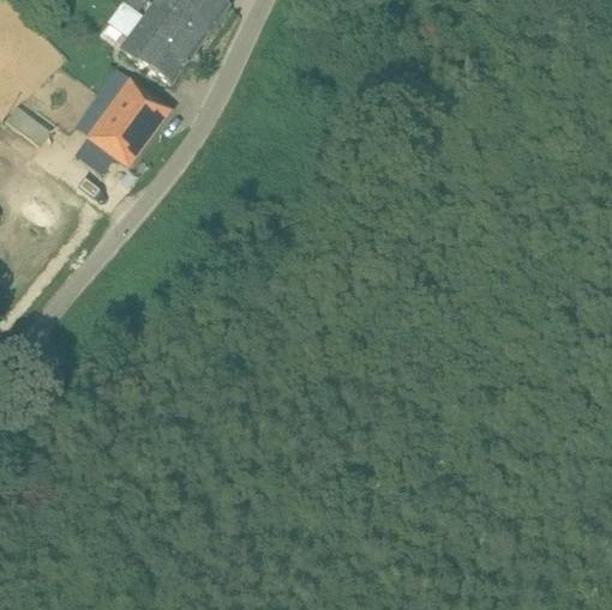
[(121,0),(136,10),(143,0),(121,0)]
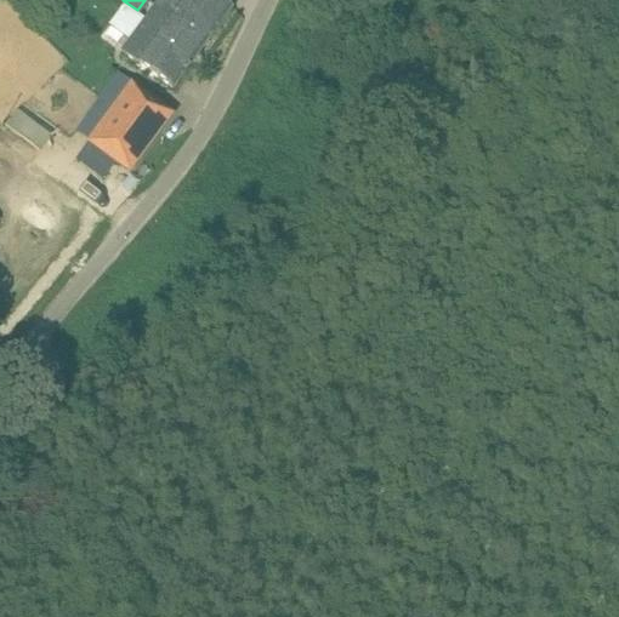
[(154,0),(143,16),(151,21),(154,16),(188,43),(187,44),(196,50),(230,5),(222,0),(176,0),(174,3),(170,0),(154,0)]
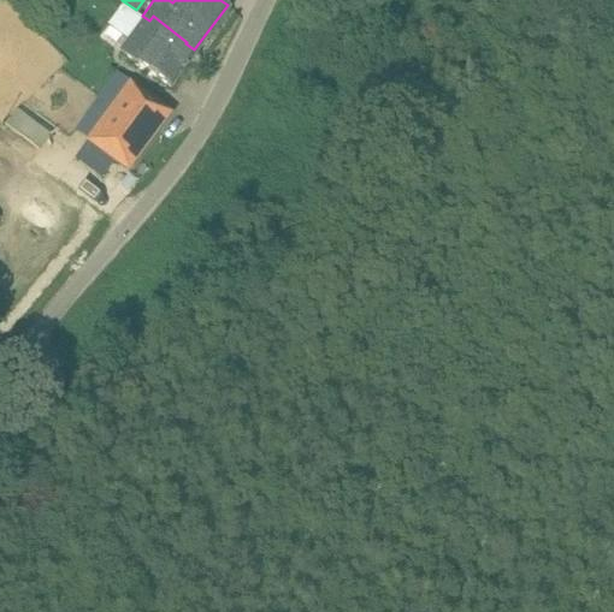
[(142,16),(118,48),(149,70),(169,84),(194,49),(186,43),(187,42),(153,16),(149,21),(142,16)]
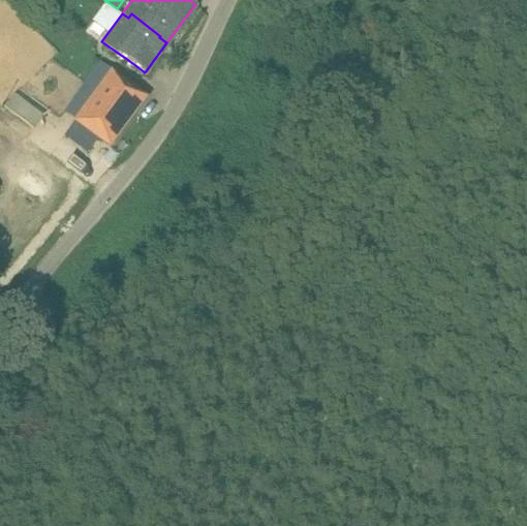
[(111,68),(73,118),(110,145),(146,94),(111,68)]
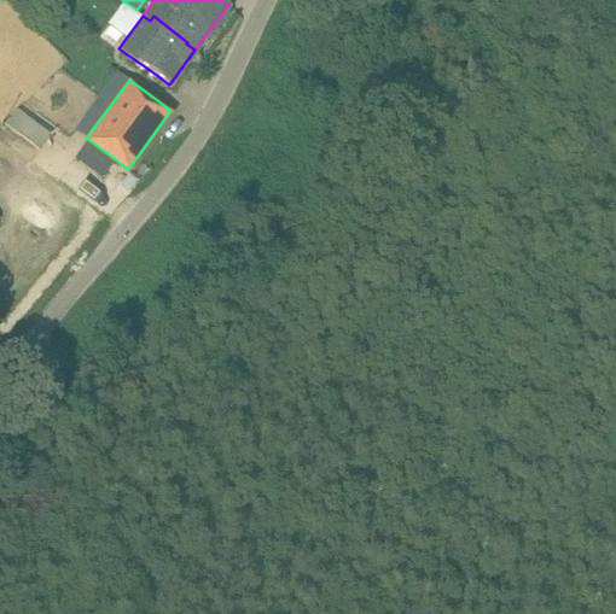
[(0,128),(34,147),(46,127),(7,106),(0,118),(0,128)]
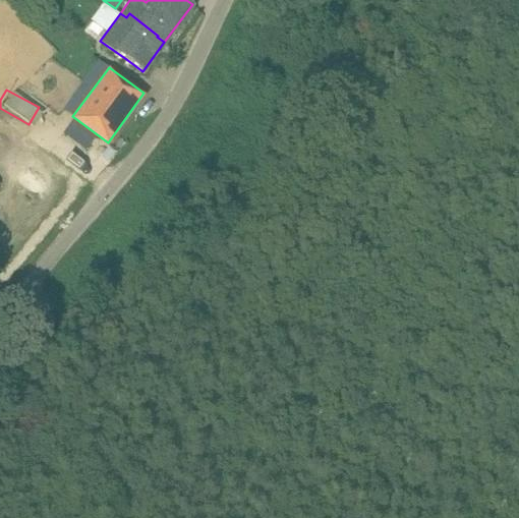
[(39,138),(46,117),(35,113),(27,135),(39,138)]
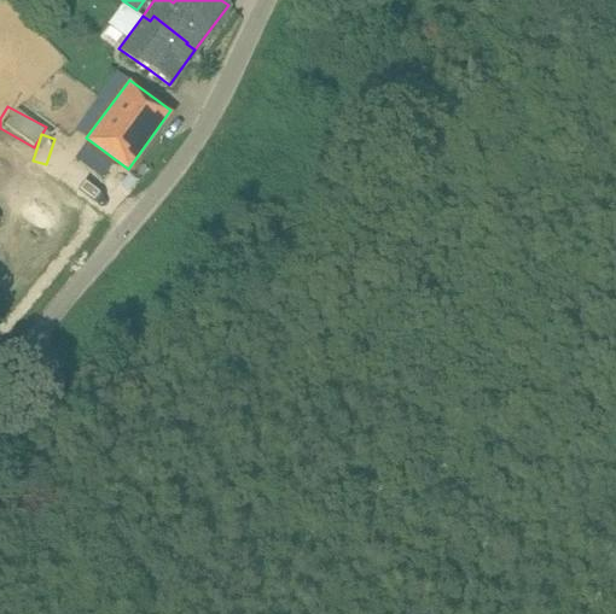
[(51,203),(64,214),(86,189),(73,177),(51,203)]
